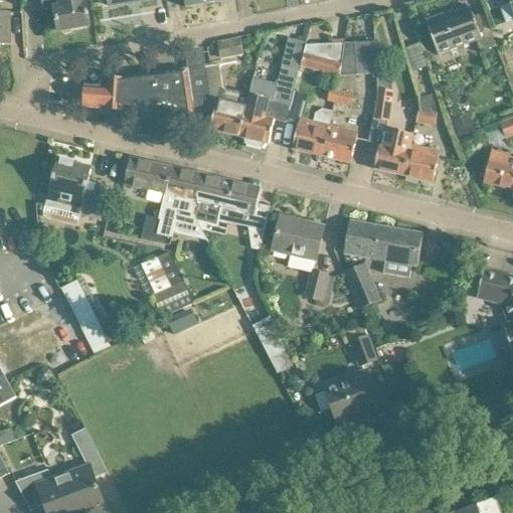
[(39,0),(41,9),(52,7),(56,30),(88,24),(82,0),(39,0)]
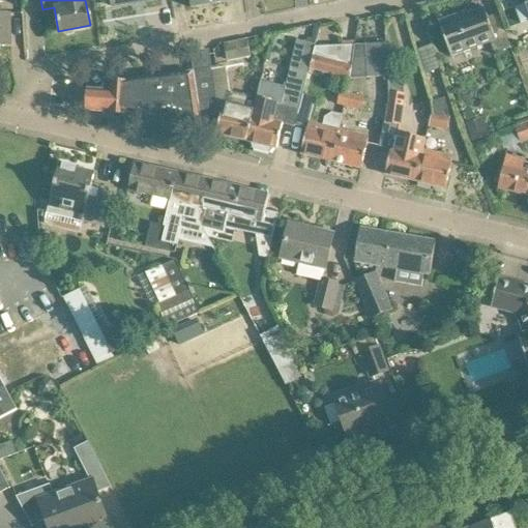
[(457,12),(436,20),(449,55),(488,41),(492,53),(509,47),(497,11),(486,16),(481,6),(458,15),(457,12)]
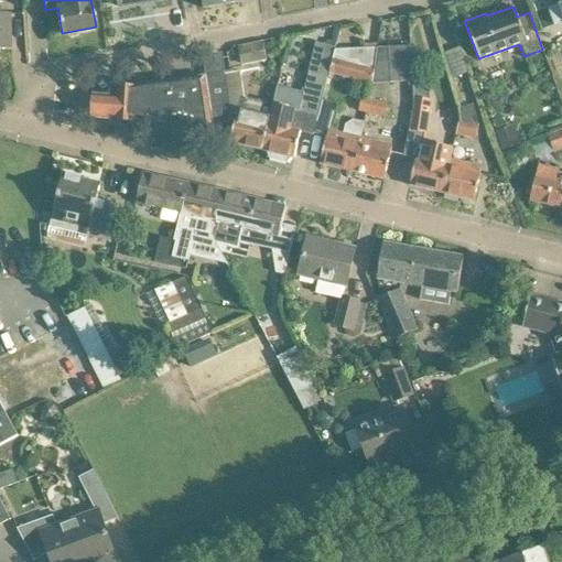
[(0,47),(10,47),(9,12),(0,12),(0,47)]
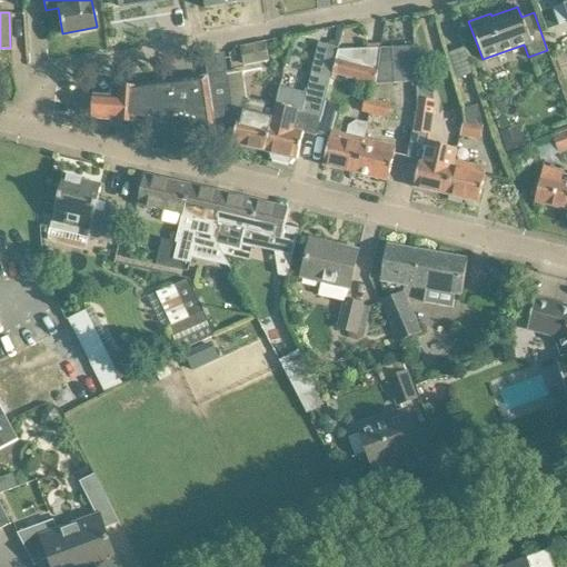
[(262,42),(240,47),(244,62),(266,58),(262,42)]
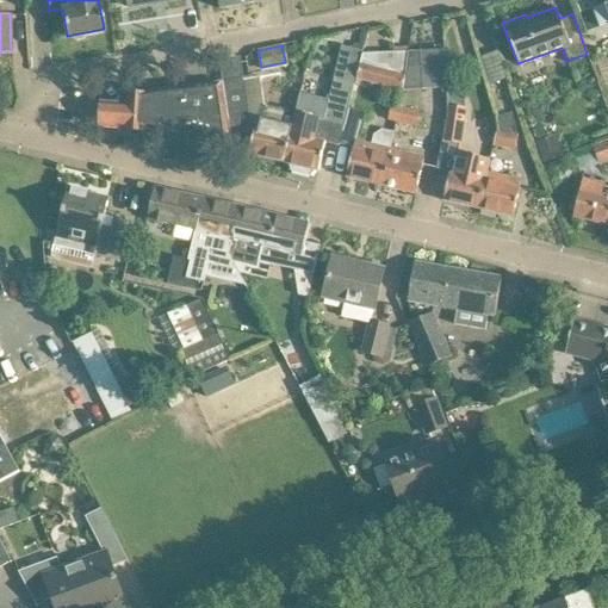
[(442,48),(417,49),(421,87),(444,86),(444,84),(442,62),(442,48)]
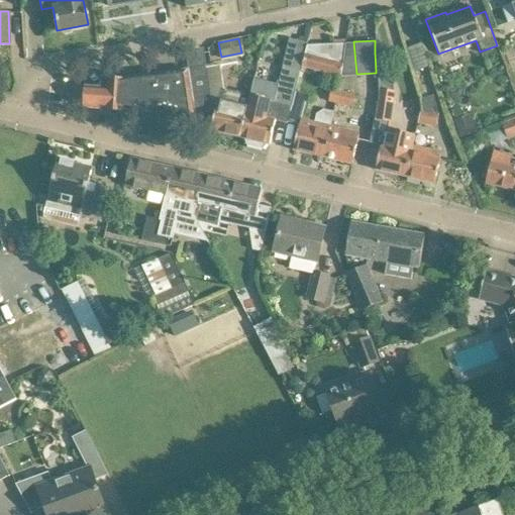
[(294,41),(292,49),(303,52),(305,44),(294,41)]
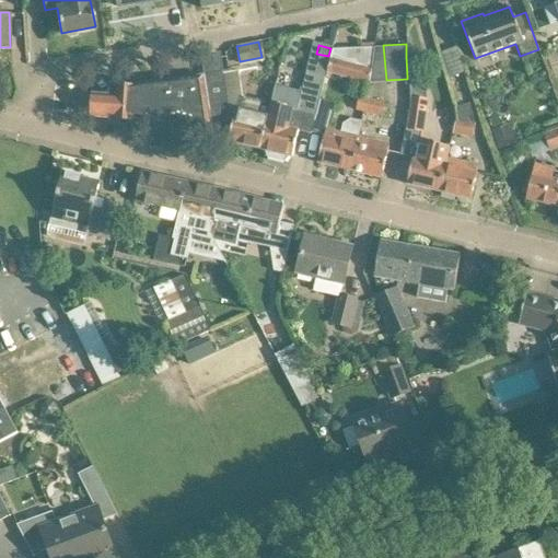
[(368,81),(373,46),(330,48),(328,56),(324,71),(368,81)]
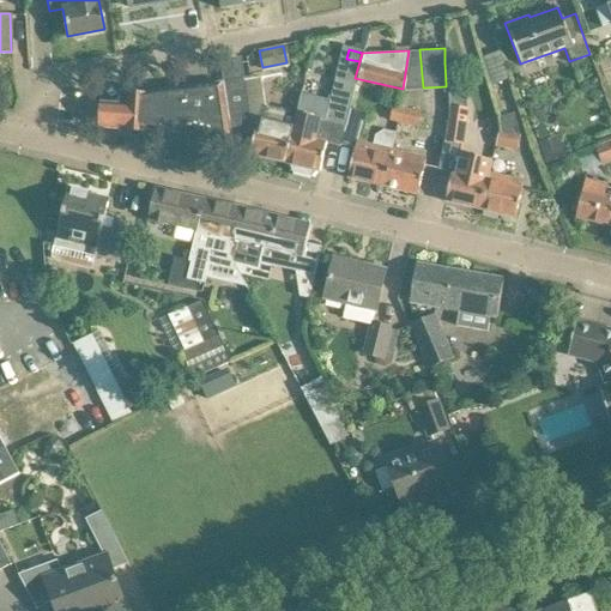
[(453,59),(445,62),(446,84),(459,80),(453,59)]
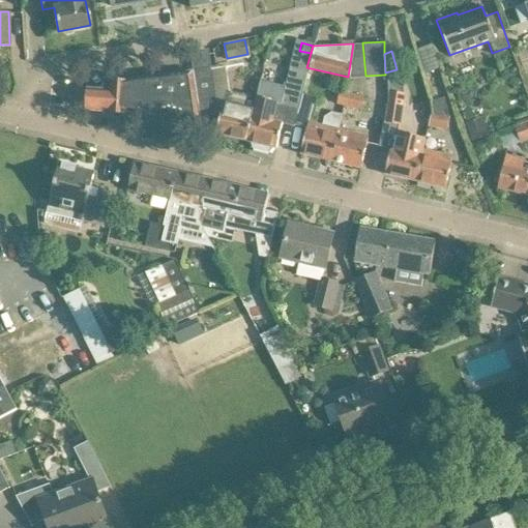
[(271,146),(274,146),(281,122),(293,125),(293,124),(300,93),(305,69),(288,65),(283,87),(259,82),(253,106),(253,105),(244,139),(251,141),(252,147),(267,150),(271,146)]
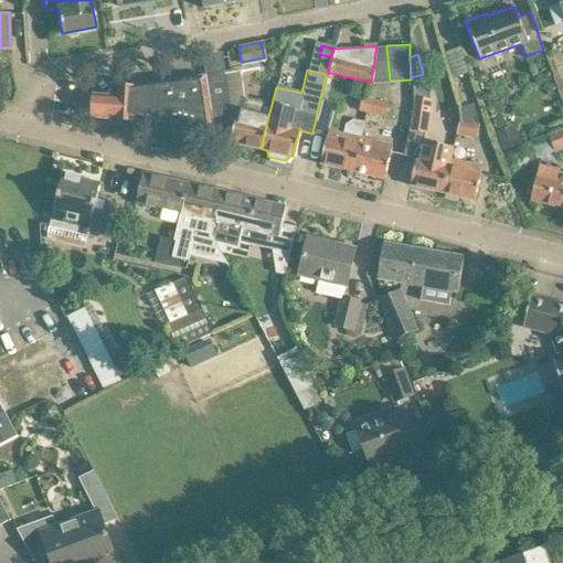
[(224,71),(204,74),(210,108),(229,105),(224,71)]
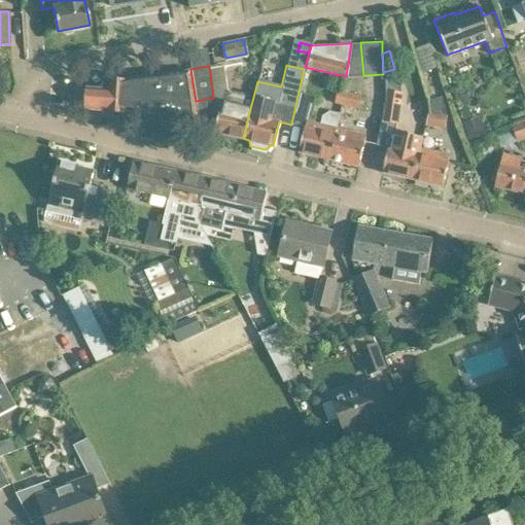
[(195,101),(196,101),(190,69),(127,76),(126,80),(107,79),(106,89),(85,86),(84,108),(124,111),(196,128),(199,124),(195,101)]
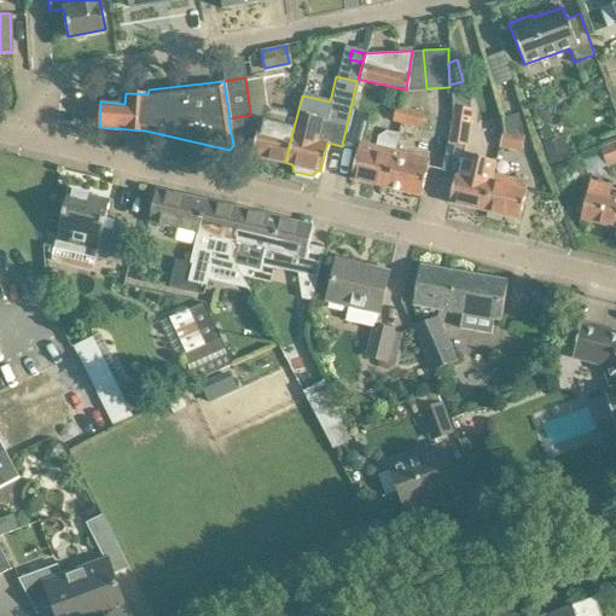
[(395,104),(391,120),(400,121),(404,106),(395,104)]
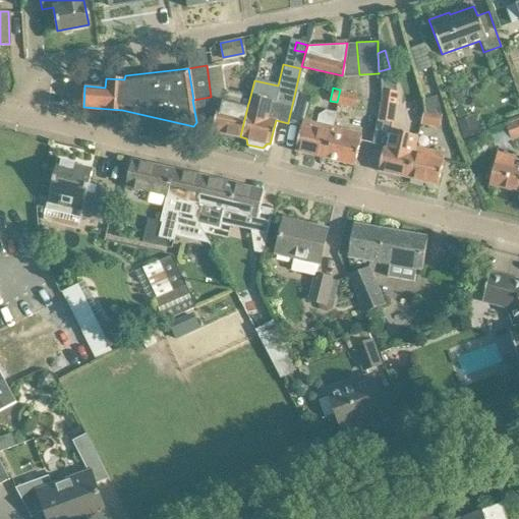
[(415,146),(418,135),(390,128),(396,90),(381,88),(370,142),(383,146),(377,170),(406,176),(415,146)]
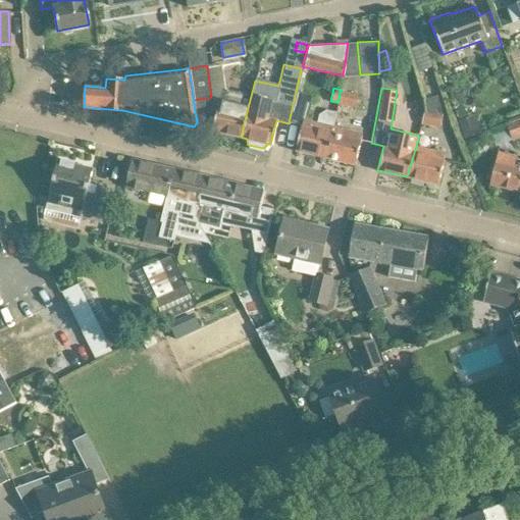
[(341,90),(338,102),(355,106),(358,94),(341,90)]
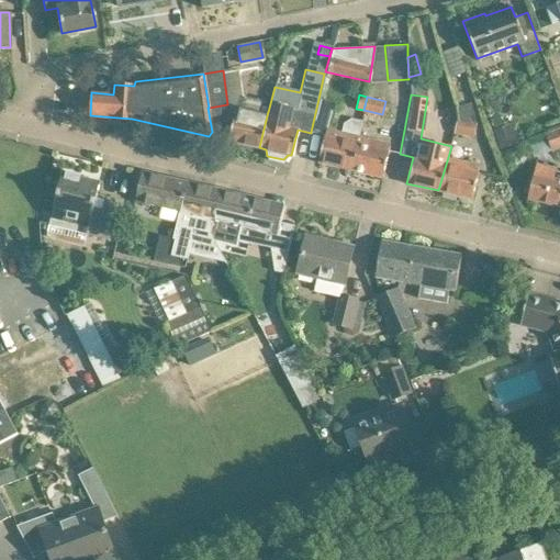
[(318,99),(311,132),(323,135),(325,126),(327,126),(333,102),(318,99)]
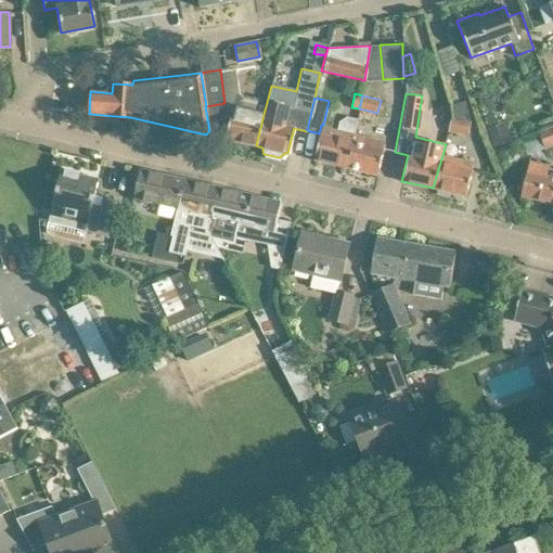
[(452,116),(449,130),(467,134),(471,120),(464,102),(451,106),(452,116)]
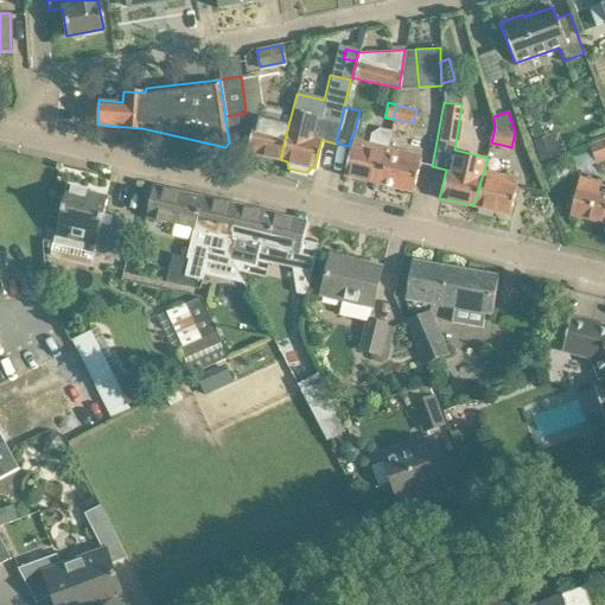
[(253,128),(250,128),(246,151),(280,159),(290,120),(256,113),(253,128)]
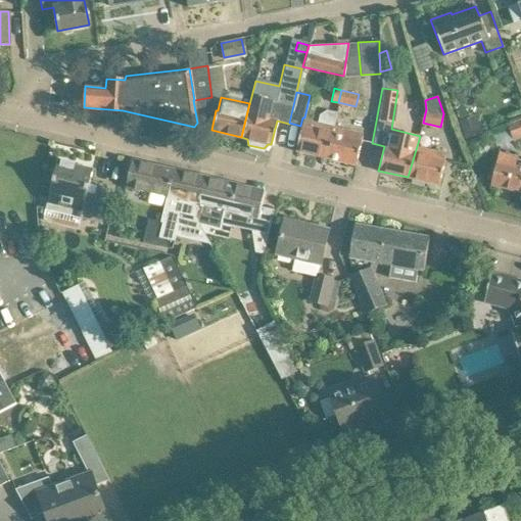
[(295,150),(325,157),(332,126),(336,110),(325,107),(318,112),(316,121),(304,117),(302,117),(300,126),(295,150)]
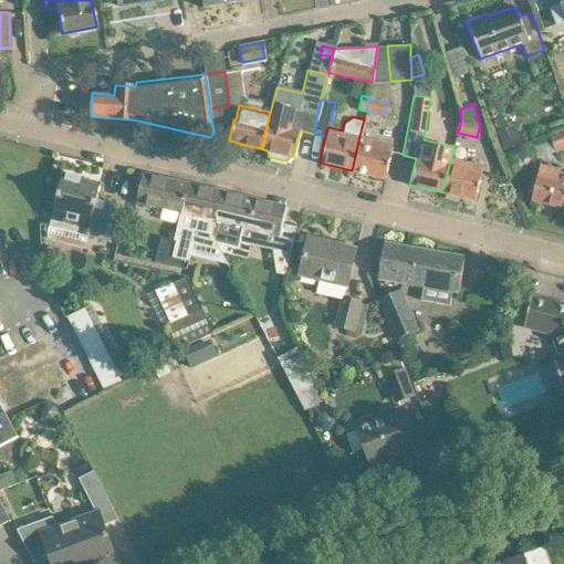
[(513,123),(494,129),(502,149),(521,143),(513,123)]
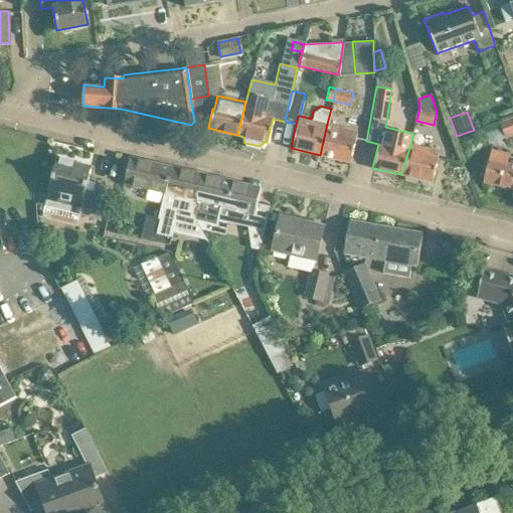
[(512,115),(497,122),(503,137),(512,132),(512,115)]
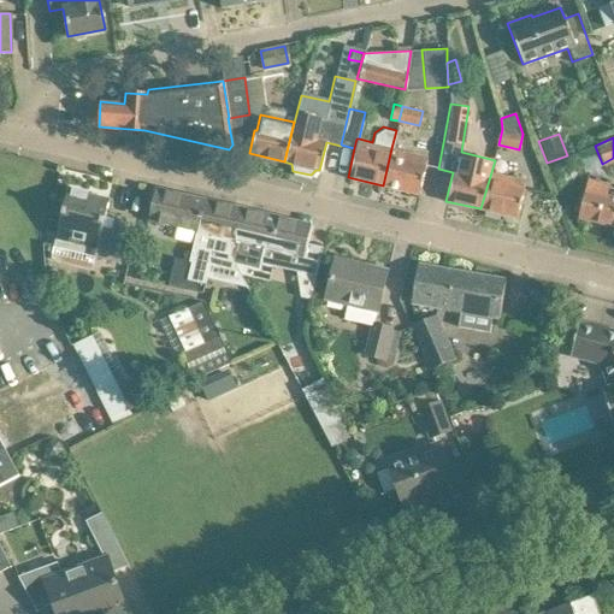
[(383,186),(418,194),(426,157),(391,148),(383,186)]
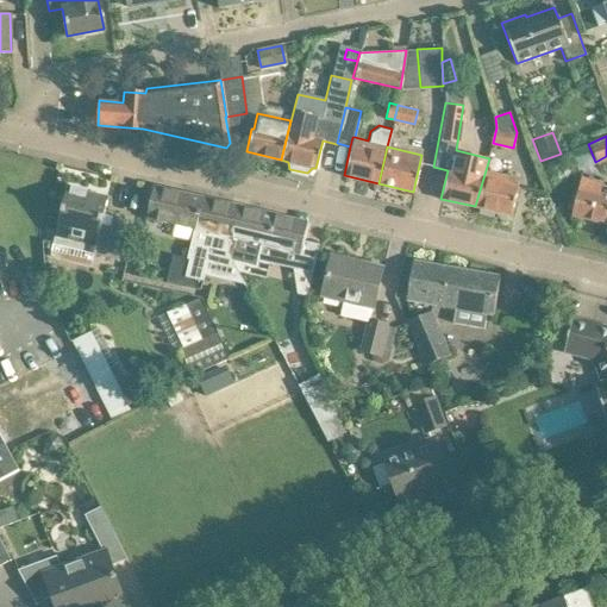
[(475,206),(511,214),(517,186),(507,183),(508,175),(487,170),(490,158),(489,158),(486,170),(475,206)]
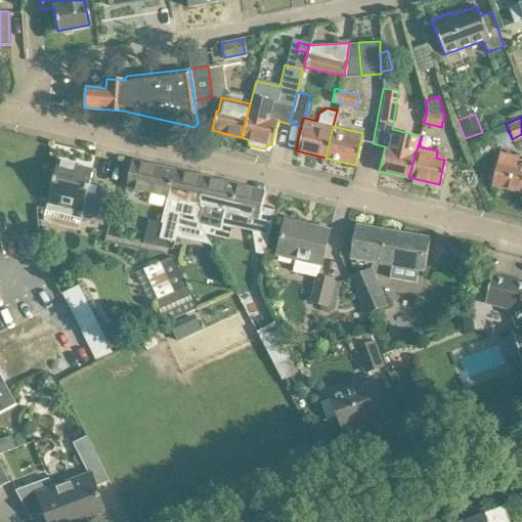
[(521,167),(514,166),(516,157),(499,153),(491,184),(521,191),(521,167)]
